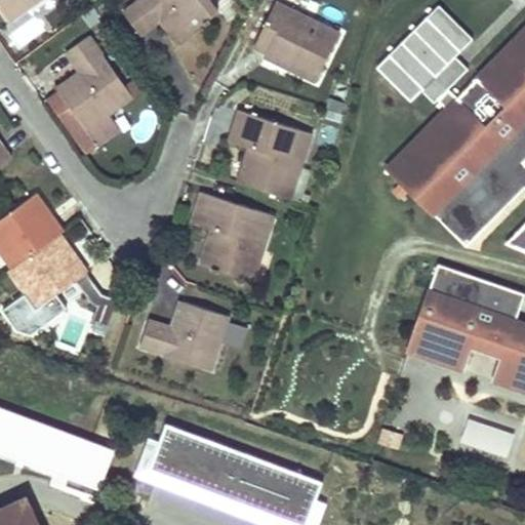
[(0,0),(0,5),(11,22),(41,0),(0,0)]
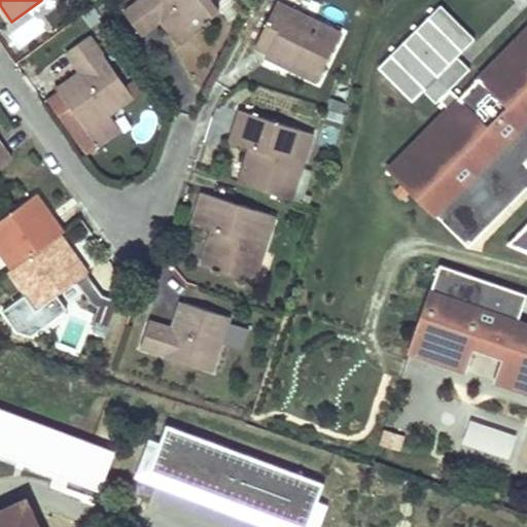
[(141,37),(150,30),(160,24),(175,45),(219,13),(209,0),(141,0),(124,13),(141,37)]
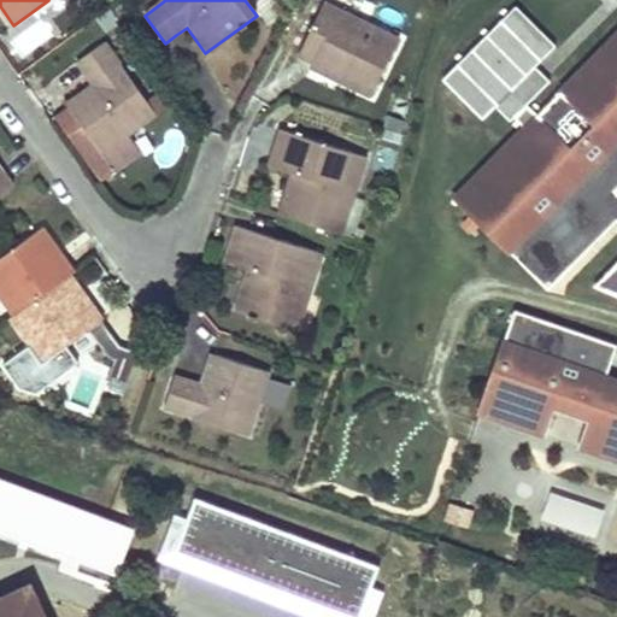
[(311,66),(371,95),(400,35),(327,0),(323,0),(298,53),(313,62),(311,66)]
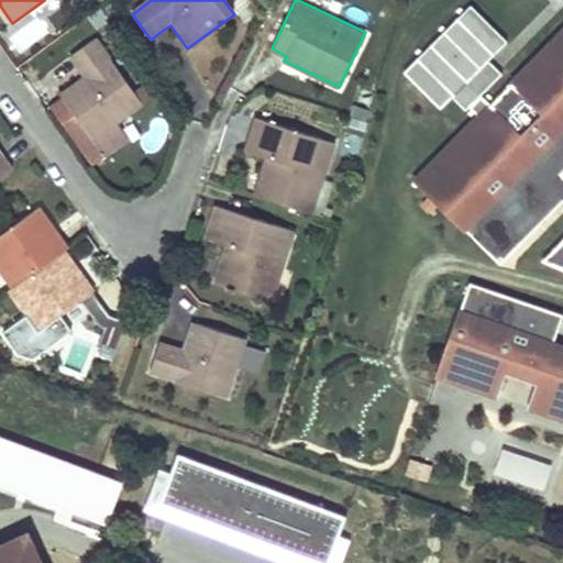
[(562,22),(490,103),(482,95),(501,75),(487,61),(506,42),(470,6),(404,73),(441,108),(452,97),(465,110),(468,107),(475,113),(411,178),(449,216),(459,206),(467,214),(457,224),(496,262),(559,198),(562,202),(562,231),(537,258),(562,267),(562,177),(555,170),(562,162),(562,22)]
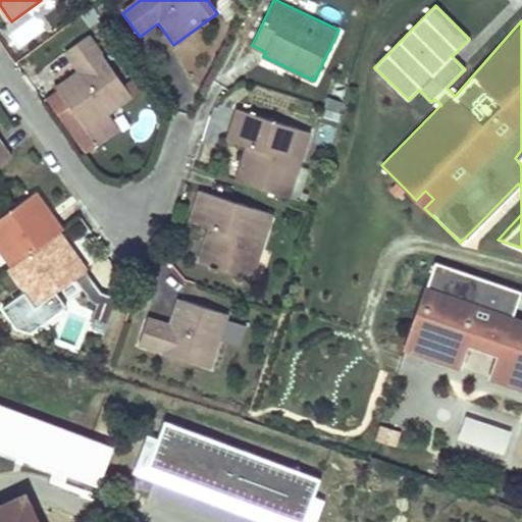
[(79,69),(57,86),(60,91),(70,104),(61,111),(82,140),(92,133),(89,129),(112,112),(135,96),(91,36),(66,53),(79,69)]
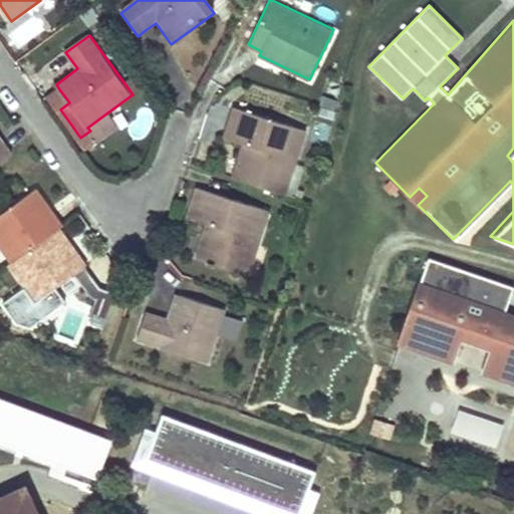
[(60,109),(69,102),(59,89),(50,95),(60,109)]
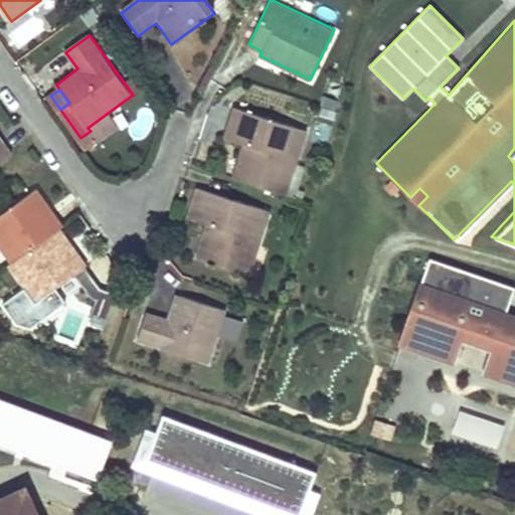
[(223,138),(242,145),(231,178),(284,194),(305,131),(233,107),(223,138)]
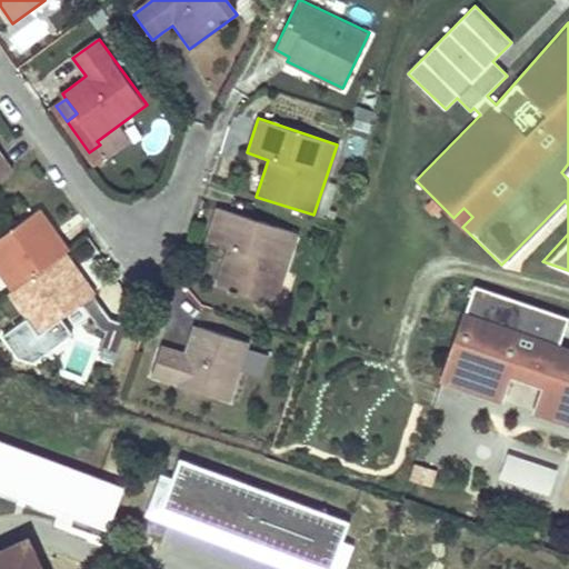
[(122,122),(97,141),(100,145),(107,155),(132,137),(122,122)]
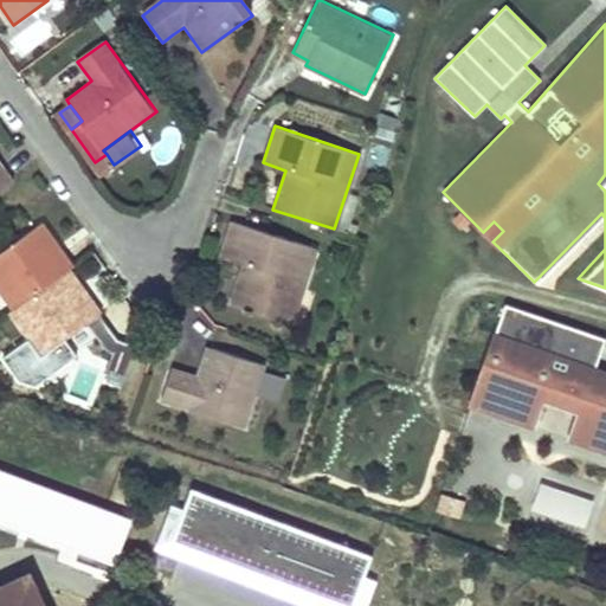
[(0,192),(17,181),(0,158),(0,192)]
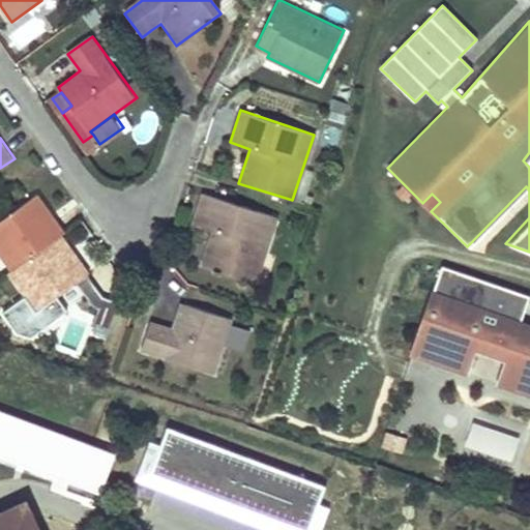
[(0,249),(13,269),(62,235),(66,232),(40,194),(30,201),(0,222),(0,249)]
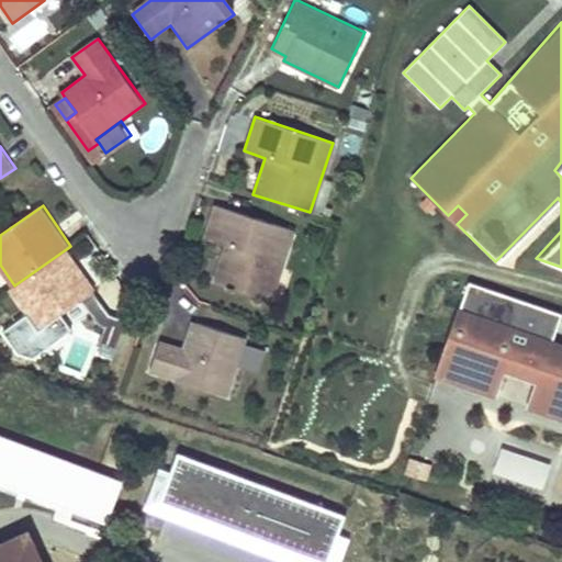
[(227,246),(215,283),(272,302),(295,232),(217,205),(206,238),(227,246)]
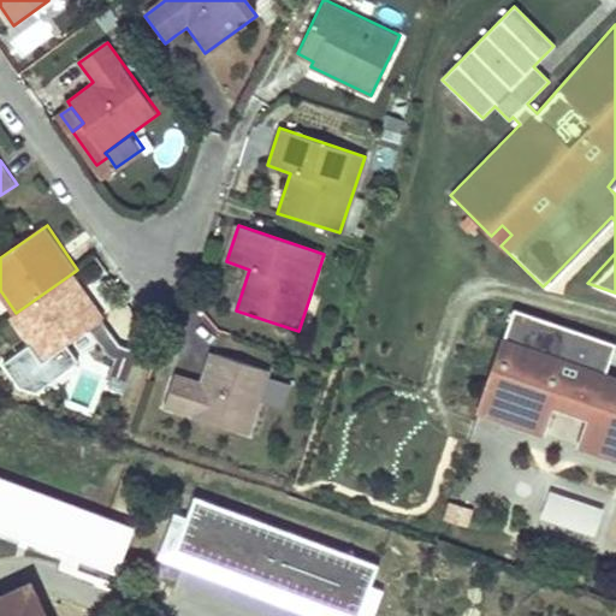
[(501,246),(511,235),(502,225),(491,236),(501,246)]
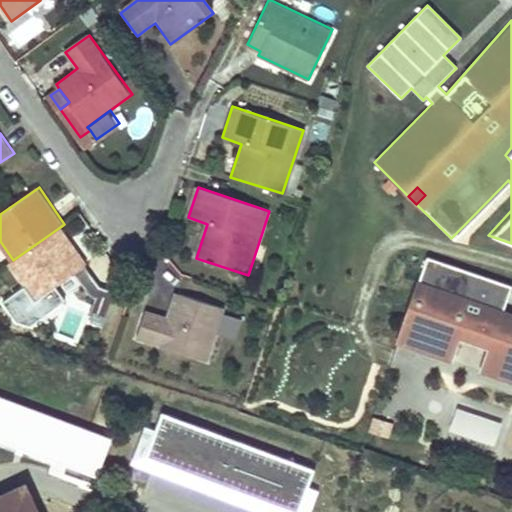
[(9,263),(22,282),(35,300),(87,263),(60,227),(13,260),(9,263)]
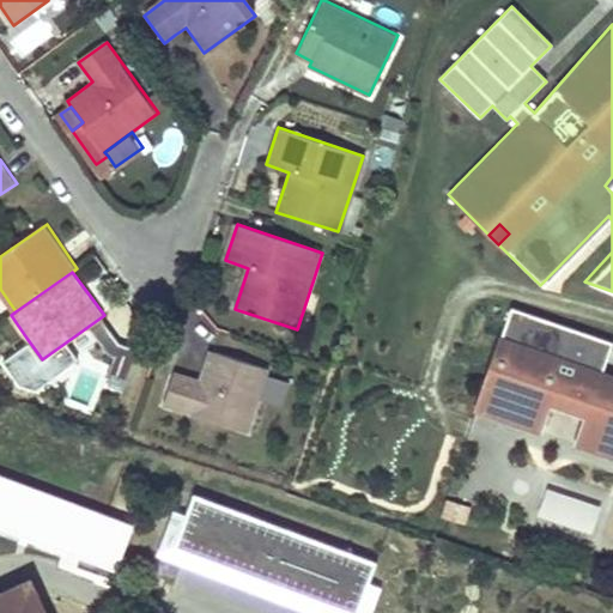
[(612,377),(601,374),(611,343),(510,309),(475,408),(538,431),(547,402),(586,414),(576,443),(612,455),(612,377)]
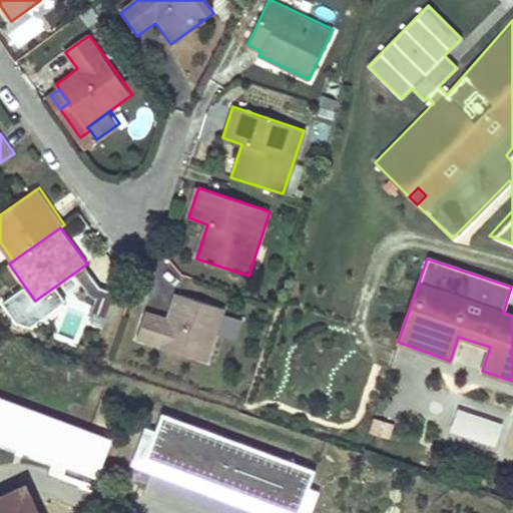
[(168,319),(147,312),(138,339),(208,363),(218,331),(224,313),(226,309),(177,293),(168,319)]
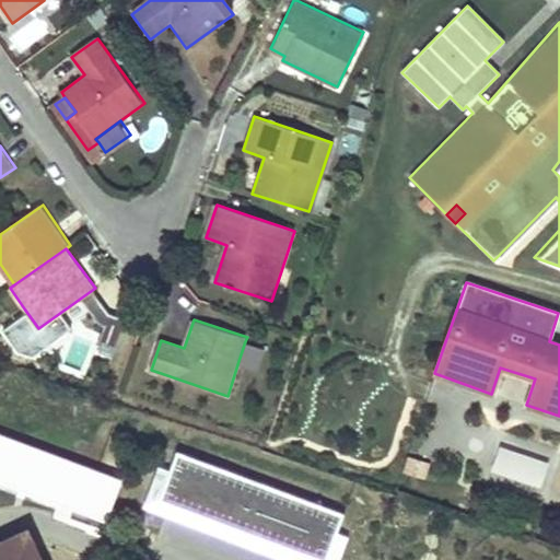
[(263,348),(245,341),(238,361),(256,366),(263,348)]
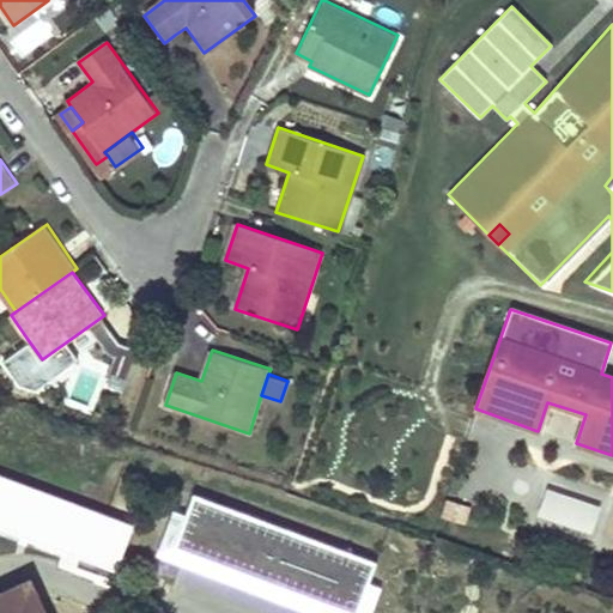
[(120,569),(135,525),(0,477),(0,530),(82,559),(82,557),(120,569)]
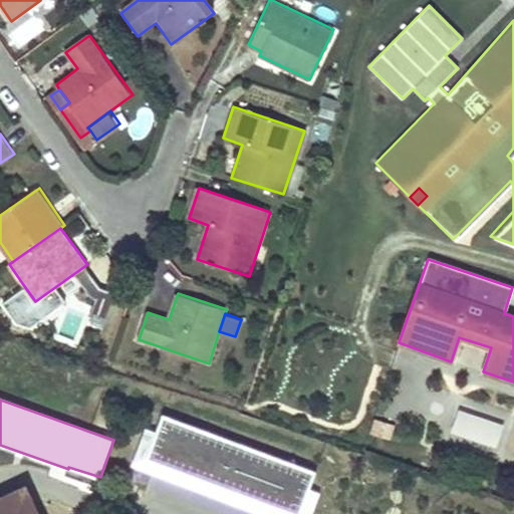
[(300,513),(315,471),(162,413),(144,460),(290,513),(300,513)]
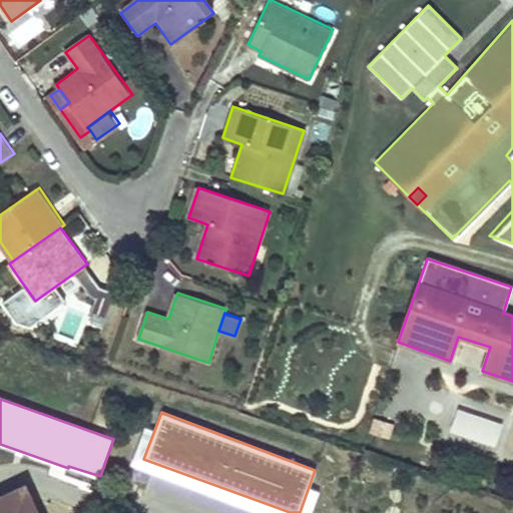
[(502,417),(454,414),(453,436),(500,439),(502,417)]
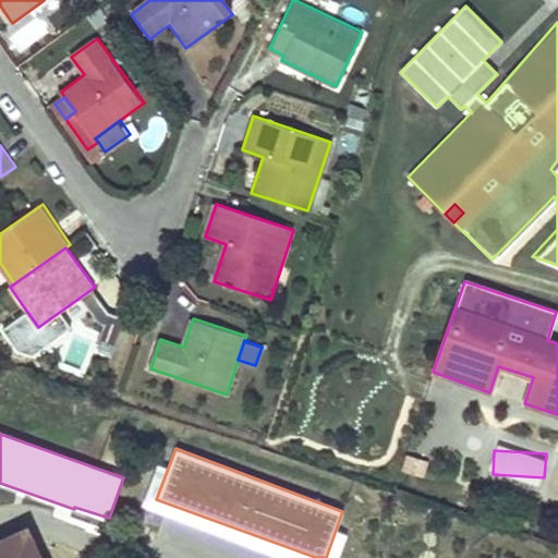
[(409,452),(403,466),(422,473),(427,459),(409,452)]
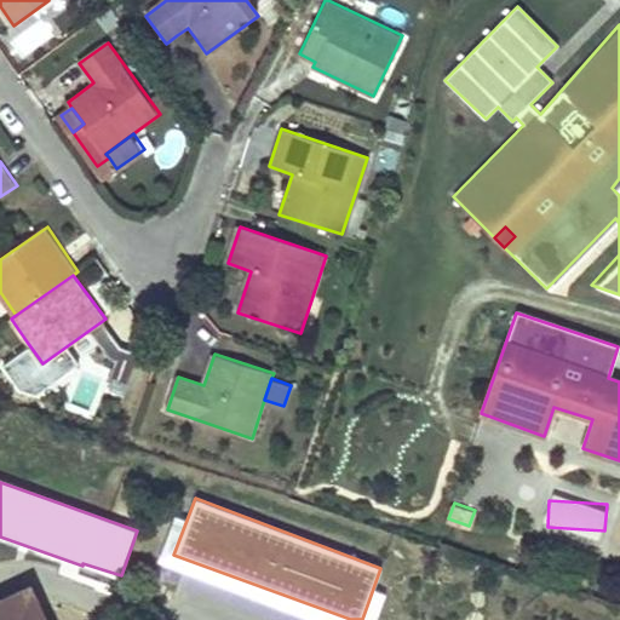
[(0,619),(35,619),(19,581),(0,589),(0,619)]
